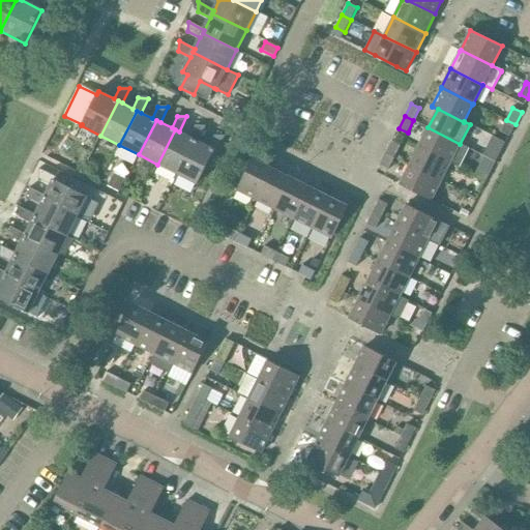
[(505,121),(500,133),(509,137),(514,126),(516,124),(506,120),(505,121)]
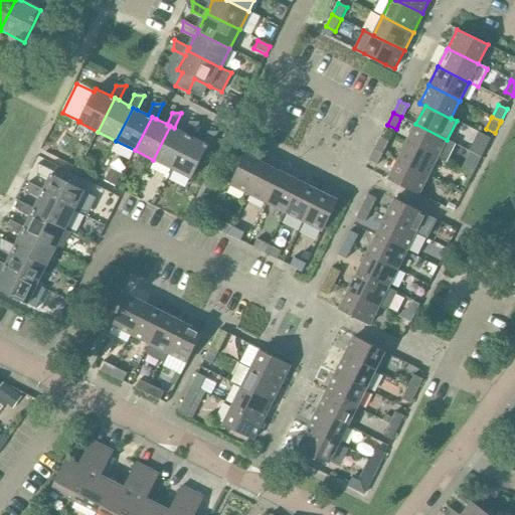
[(189,136),(193,138),(200,123),(191,123),(185,134),(174,128),(170,126),(153,160),(172,169),(189,136)]
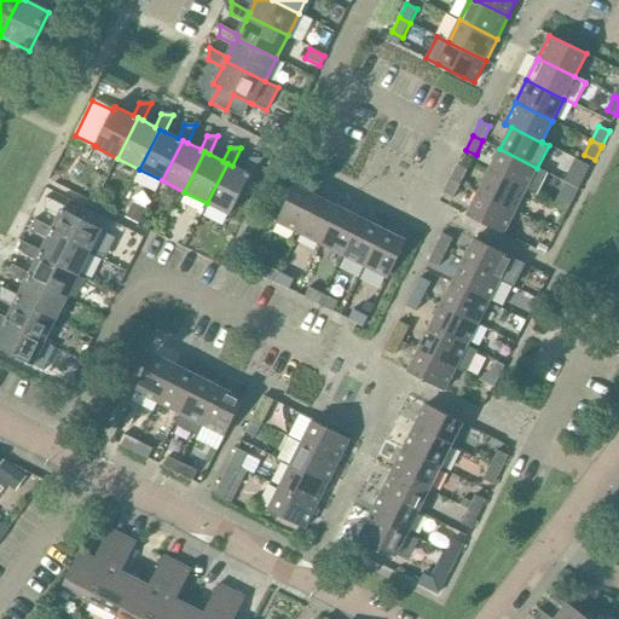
[(499,149),(489,172),(526,190),(536,195),(547,173),(537,168),(499,149)]
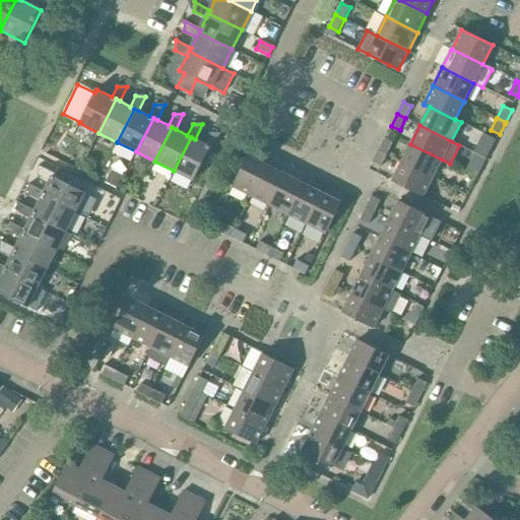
[(191,137),(174,171),(193,181),(207,152),(211,154),(221,133),(211,133),(205,144),(195,139),(191,137)]
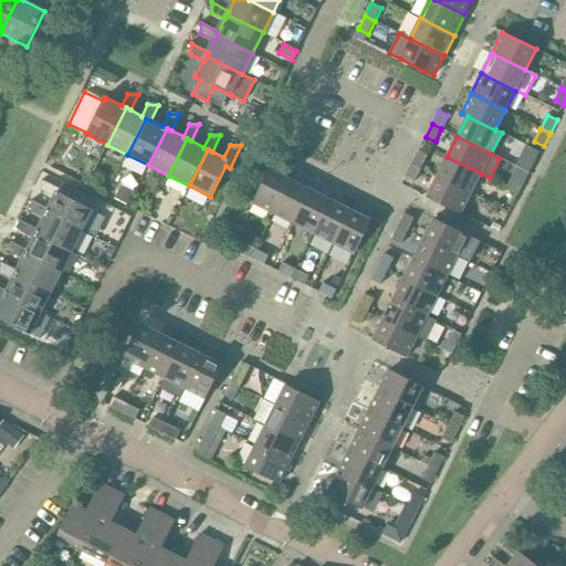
[(522,152),(521,154),(535,161),(537,158),(540,153),(525,145),(522,152)]
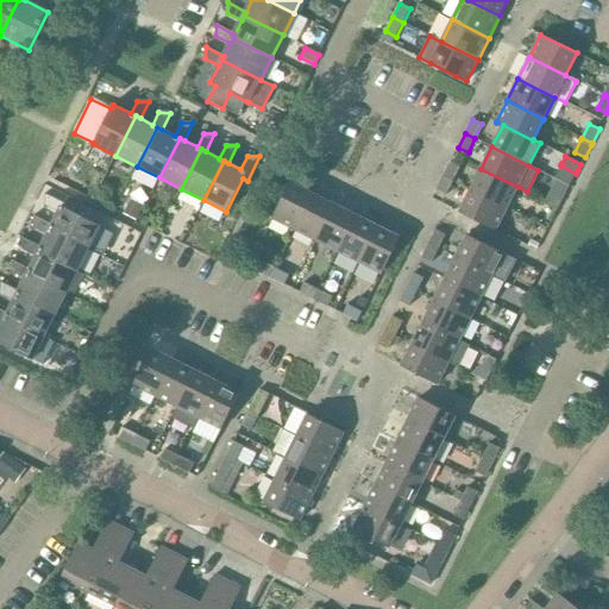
[(444,176),(453,181),(460,168),(450,162),(444,176)]
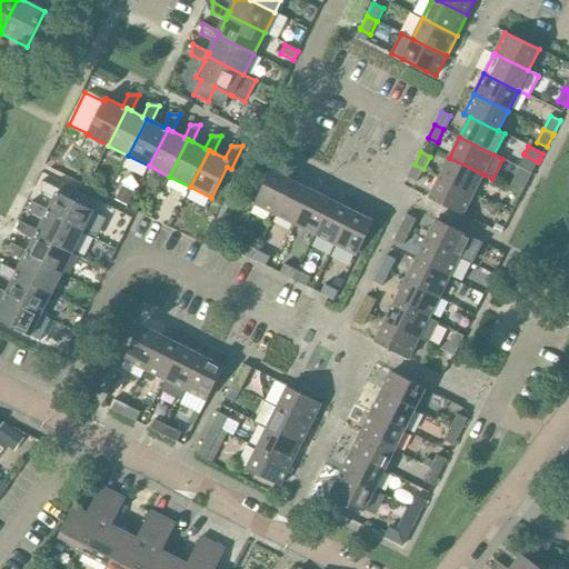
[(473,195),(483,175),(449,158),(440,177),(473,195)]
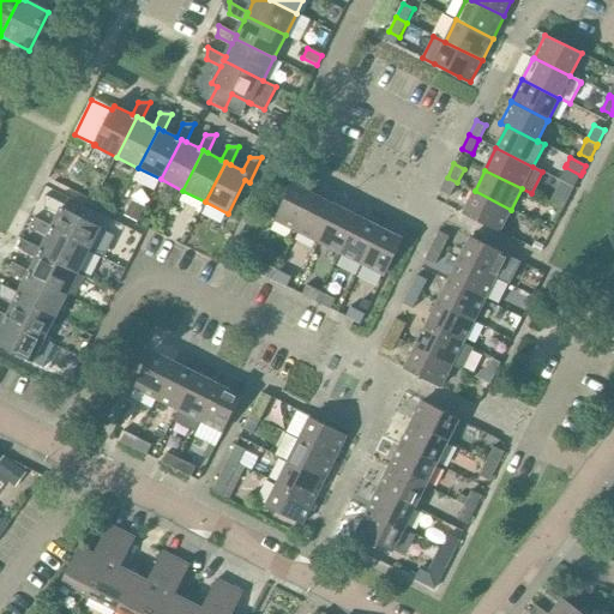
[(450,197),(457,182),(447,178),(440,192),(450,197)]
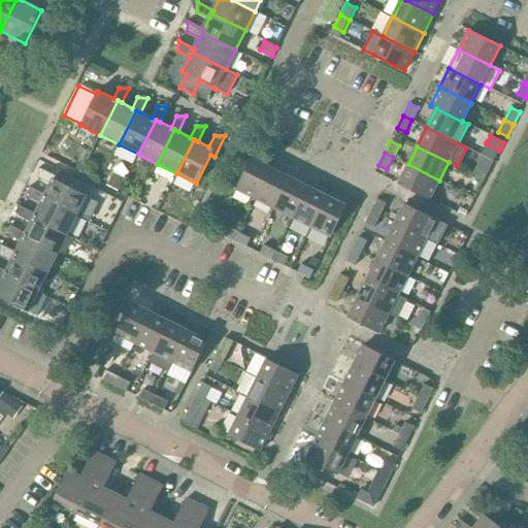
[(256,199),(271,168),(253,158),(236,189),(256,199)]
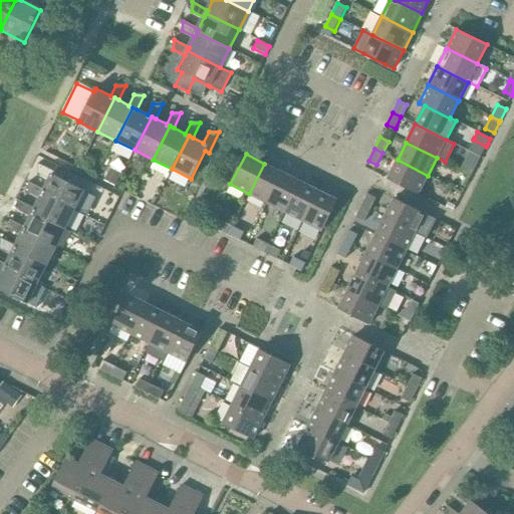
[(419,195),(428,176),(398,160),(388,179),(419,195)]
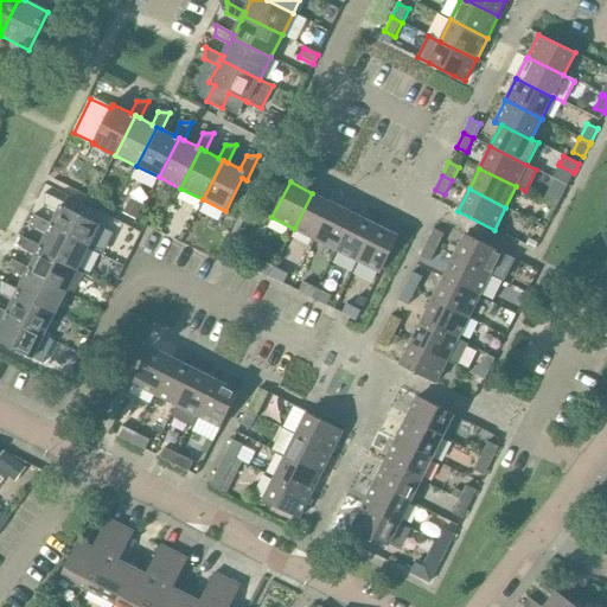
[(315,240),(333,204),(312,193),(294,229),(315,240)]
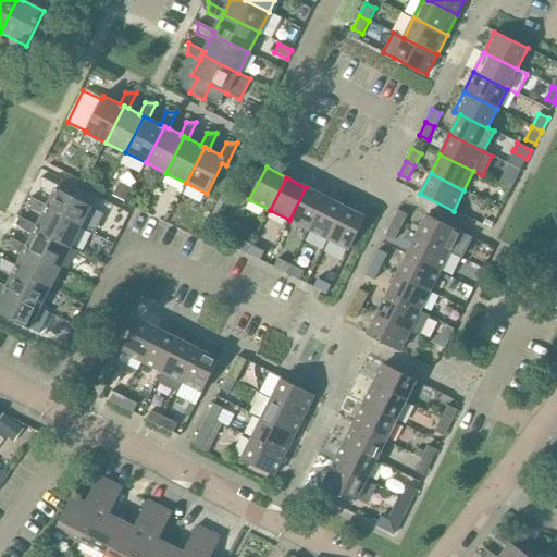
[(41,178),(40,188),(53,195),(47,207),(46,210),(82,227),(93,207),(75,199),(76,196),(63,189),(41,178)]
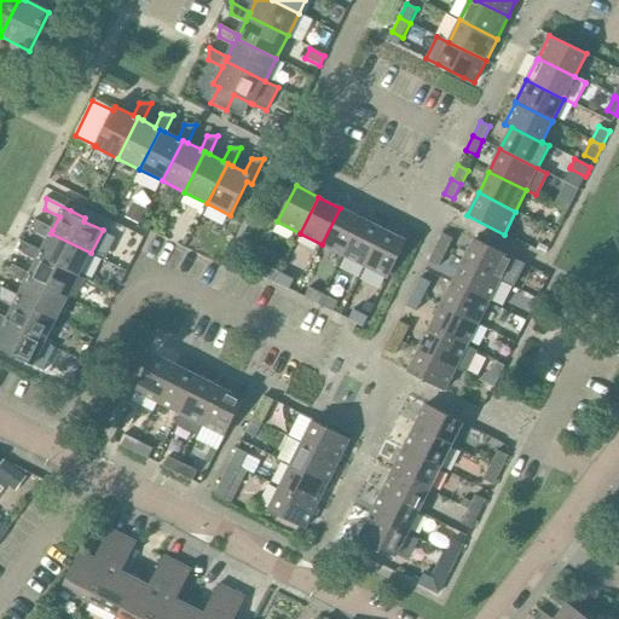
[(134,202),(126,218),(137,224),(145,208),(134,202)]
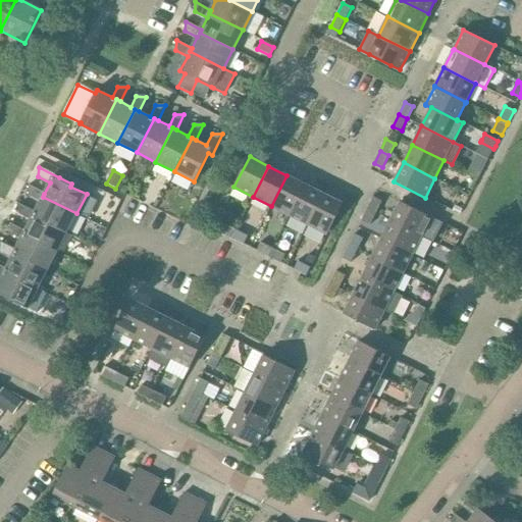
[(290,215),(306,185),(286,175),(271,206),(290,215)]
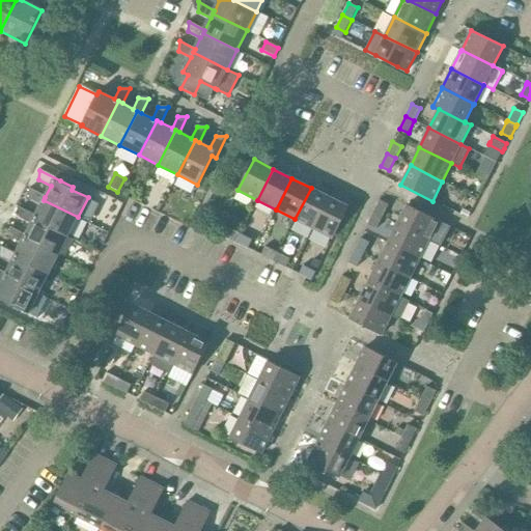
[(313,228),(330,197),(311,188),(295,219),(313,228)]
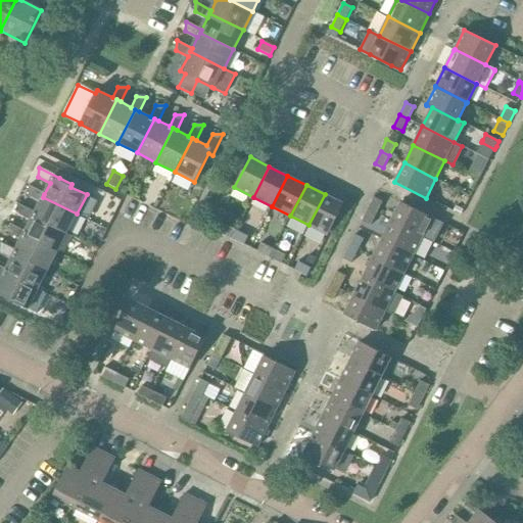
[(43,197),(44,194),(30,187),(29,195),(40,202),(35,212),(33,216),(67,233),(77,214),(43,197)]
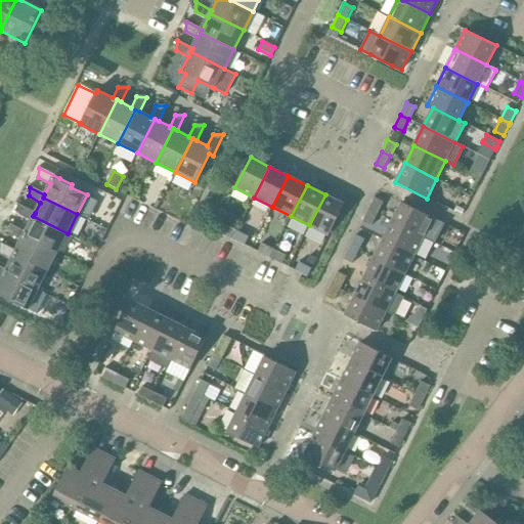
[(325,194),(309,225),(329,235),(344,205),(325,194)]
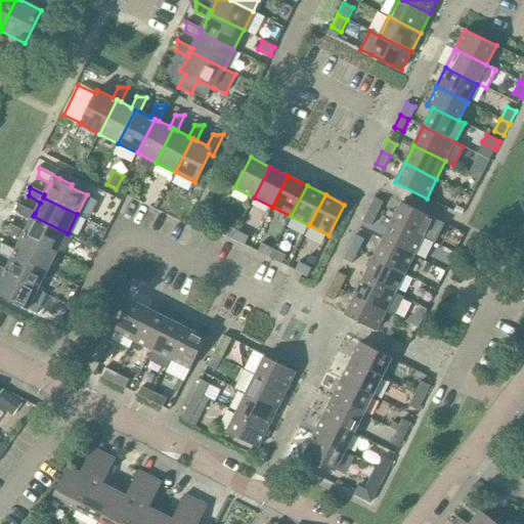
[(368,210),(378,214),(384,202),(375,198),(368,210)]
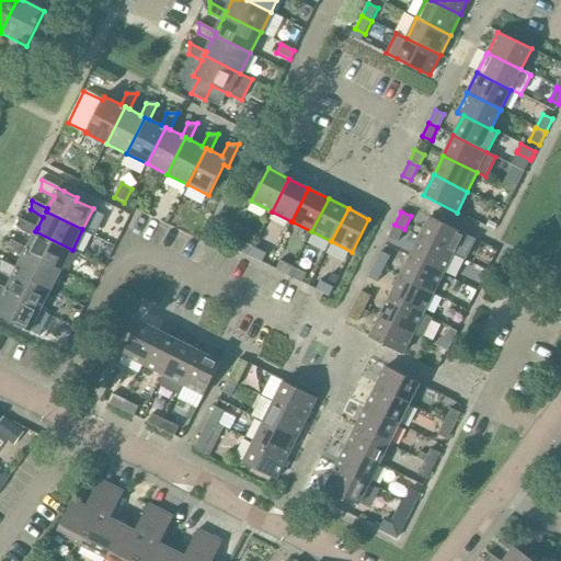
[(430,216),(420,238),(454,254),(465,260),(476,239),(464,233),(430,216)]
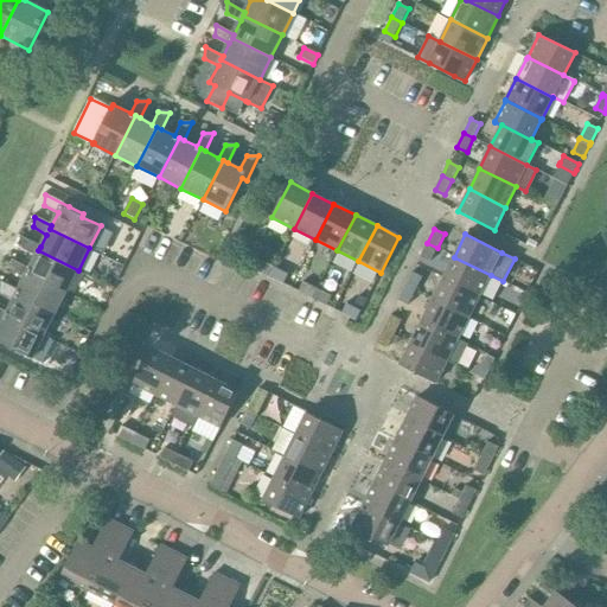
[(38,250),(40,247),(23,237),(21,249),(36,256),(29,269),(27,273),(66,292),(78,270),(38,250)]
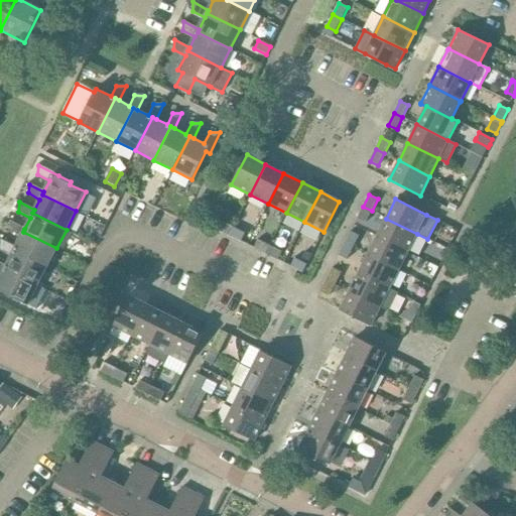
[(366,222),(372,211),(363,207),(358,218),(366,222)]
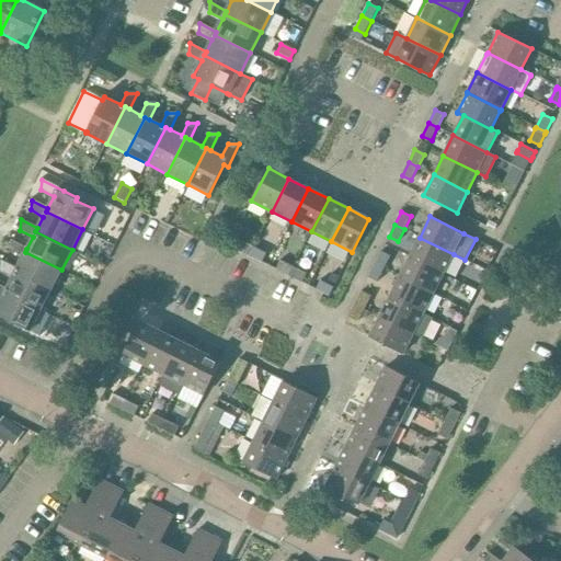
[(444,274),(454,254),(420,238),(410,258),(444,274)]
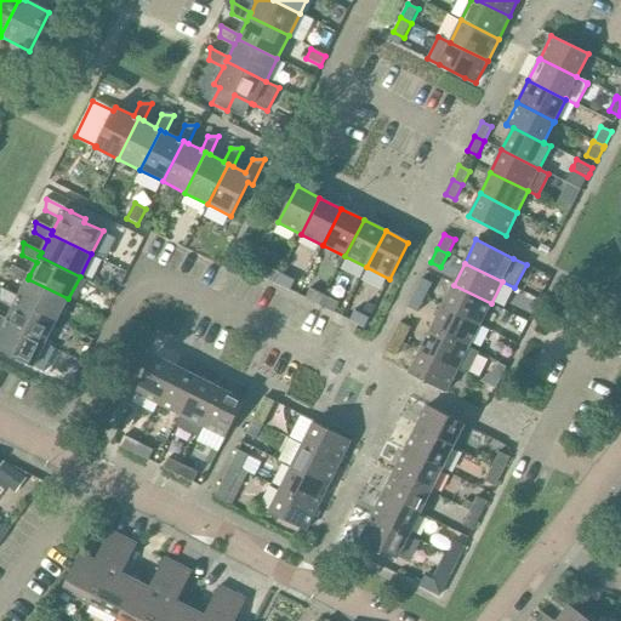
[(28,279),(29,275),(12,266),(11,279),(24,285),(18,297),(16,301),(57,322),(68,298),(28,279)]
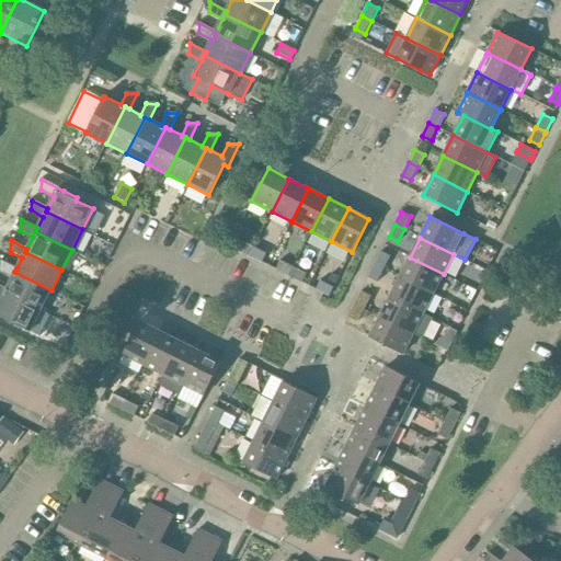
[(250,256),(254,247),(240,240),(237,249),(250,256)]
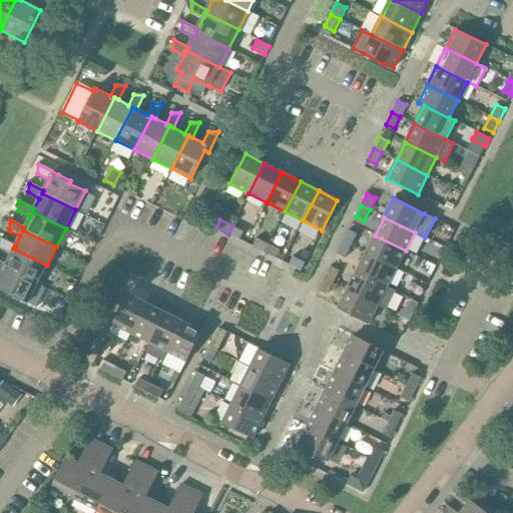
[(232,225),(228,234),(239,240),(243,231),(232,225)]
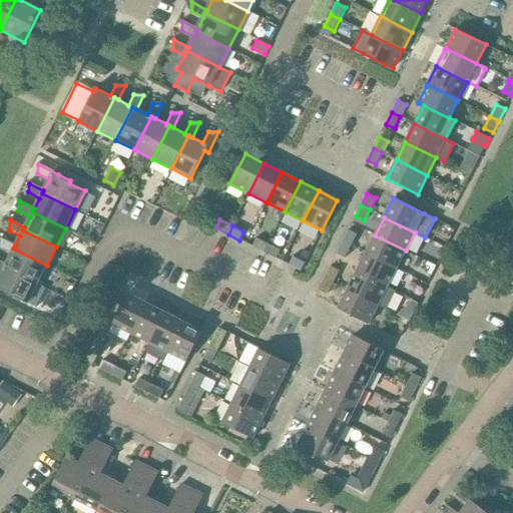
[(343,241),(351,246),(357,234),(349,230),(343,241)]
